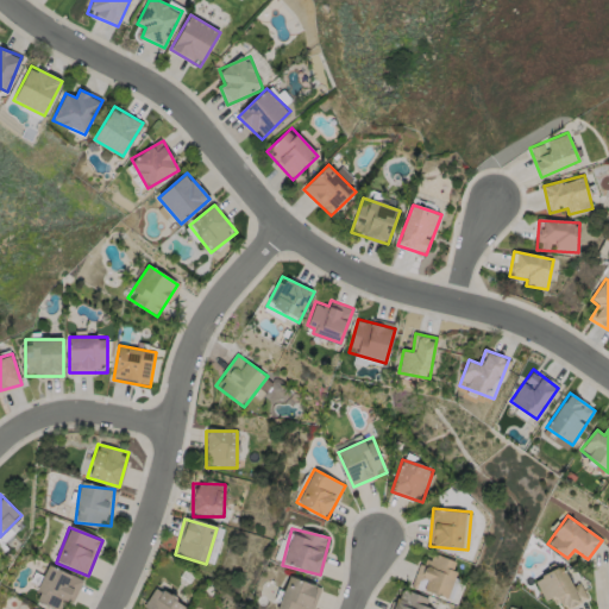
[(414,588),(426,552),(459,563),(449,598),(414,588)]
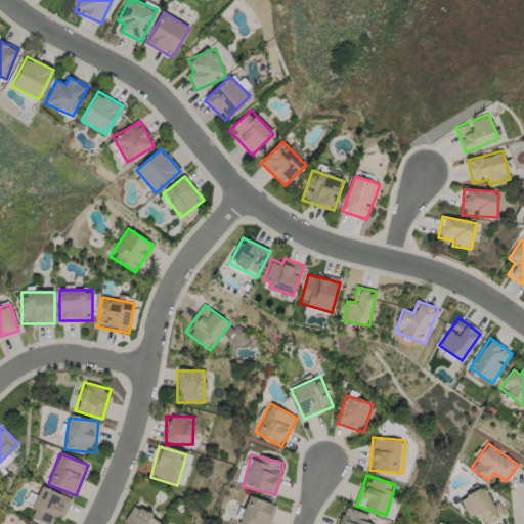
[(460,503),(482,485),(505,514),(490,523),(484,523),(476,513),(471,517),(460,503)]
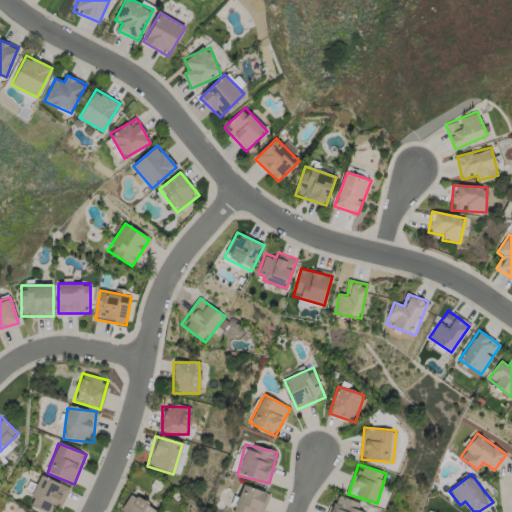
[(60,509),(54,506),(51,511),(44,511),(27,503),(42,475),(70,490),(60,509)]
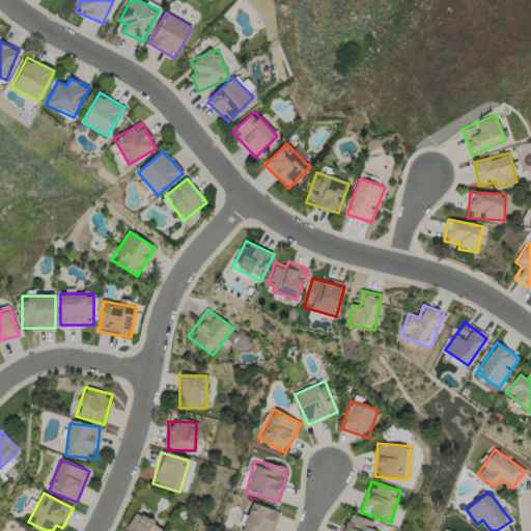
[(279,511),(272,530),(240,530),(251,502),(279,511)]
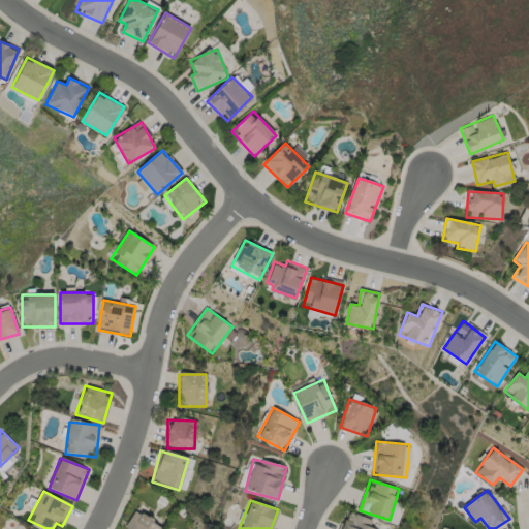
[(375,528),(340,528),(348,514),(376,527),(375,528)]
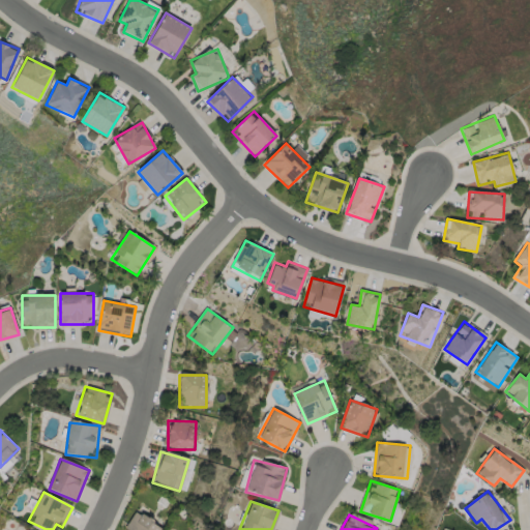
[(127,529),(130,516),(157,521),(155,529),(127,529)]
